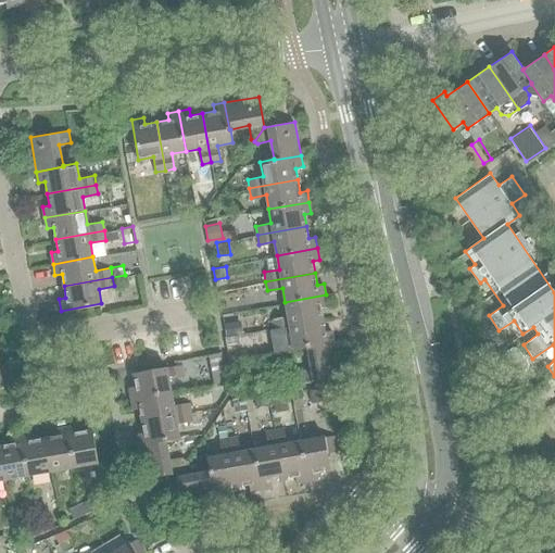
[(328,305),(326,294),(285,302),(288,315),(273,318),(274,327),(323,318),(320,306),(328,305)]
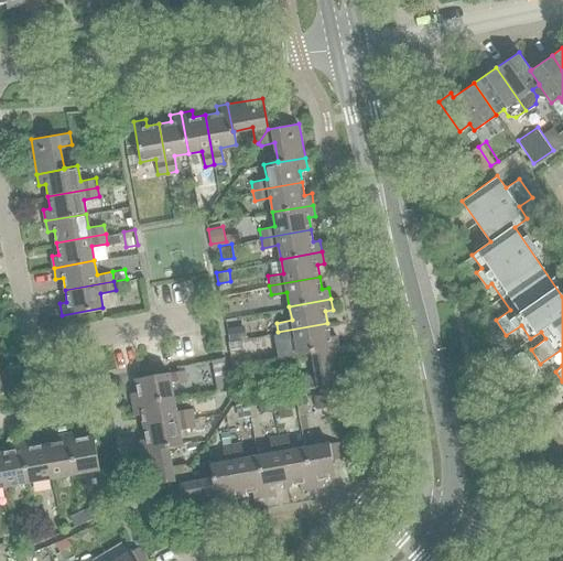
[(329,336),(327,323),(278,332),(280,342),(295,338),(298,354),(312,352),(312,351),(338,345),(337,334),(329,336)]
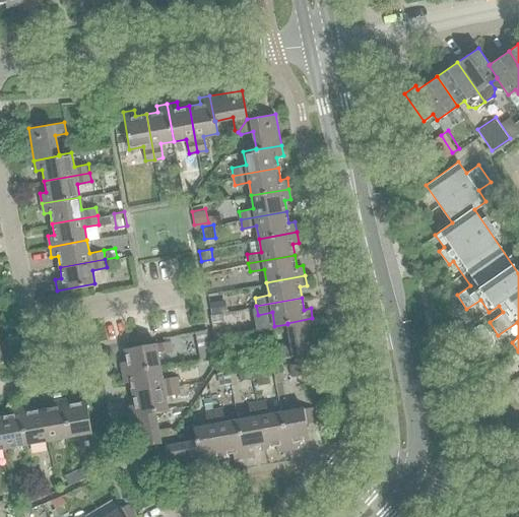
[(225,299),(210,302),(212,313),(228,310),(225,299)]
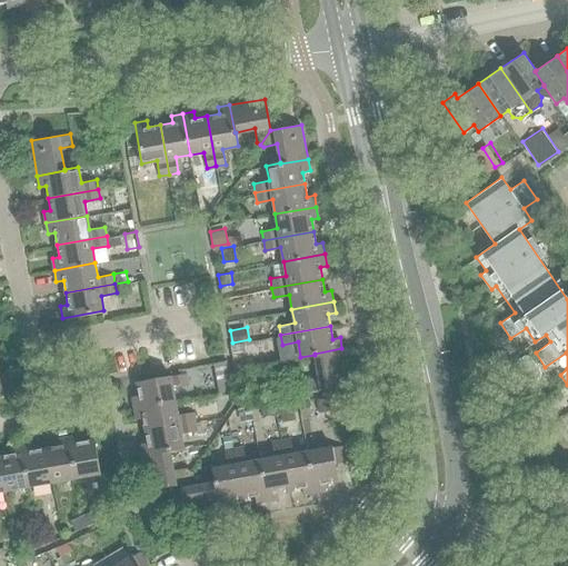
[(245,341),(231,344),(232,354),(247,351),(245,341)]
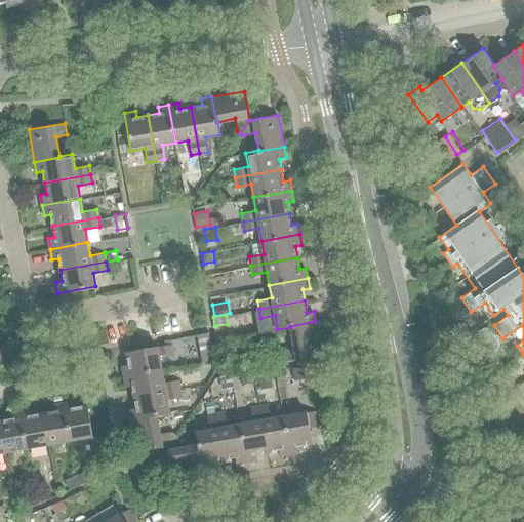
[(282,349),(284,361),(321,354),(315,321),(290,326),(290,327),(293,347),(282,349)]
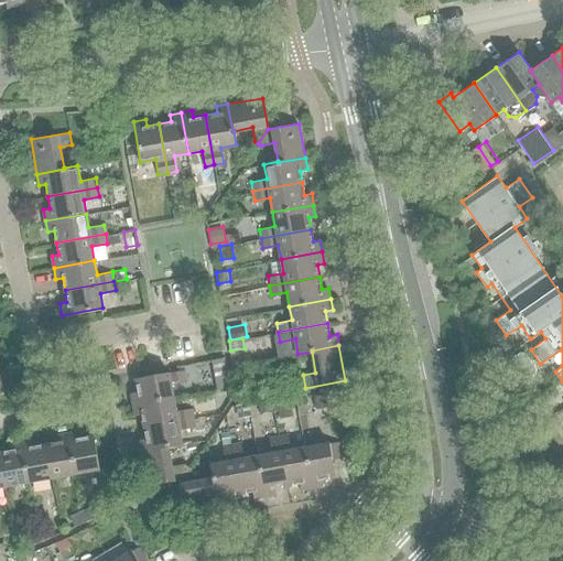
[(229,386),(224,357),(212,359),(217,388),(229,386)]
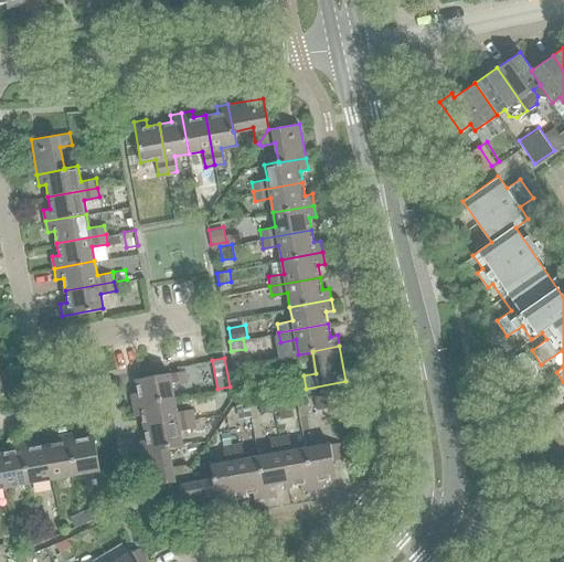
[(132,404),(173,396),(171,382),(187,379),(184,370),(136,379),(138,392),(130,393),(132,404)]
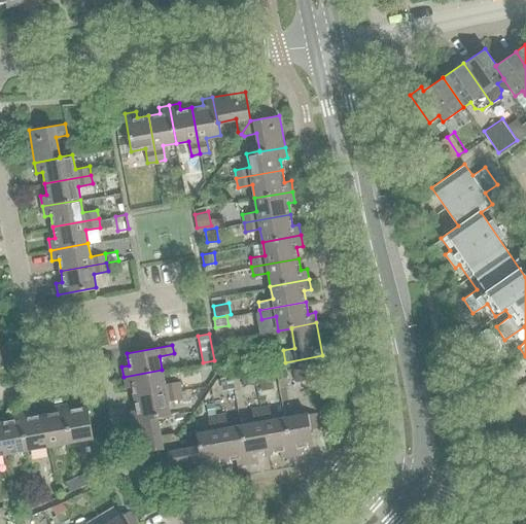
[(293,369),(294,381),(307,379),(306,368),(293,369)]
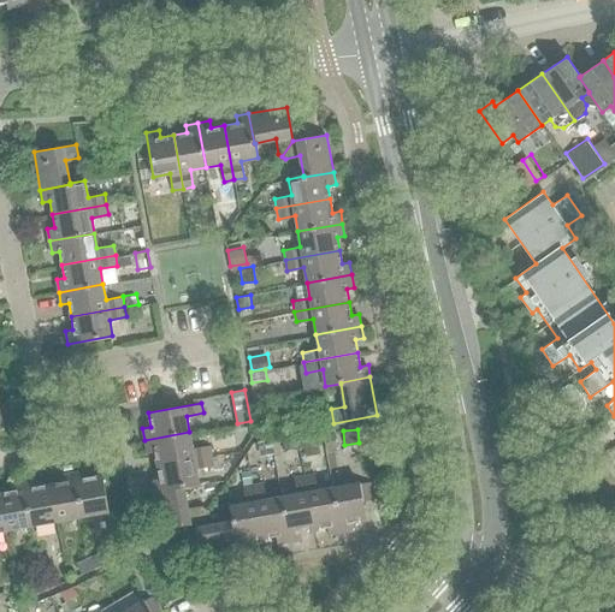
[(154,451),(157,464),(211,455),(210,444),(191,447),(189,432),(145,440),(147,452),(154,451)]
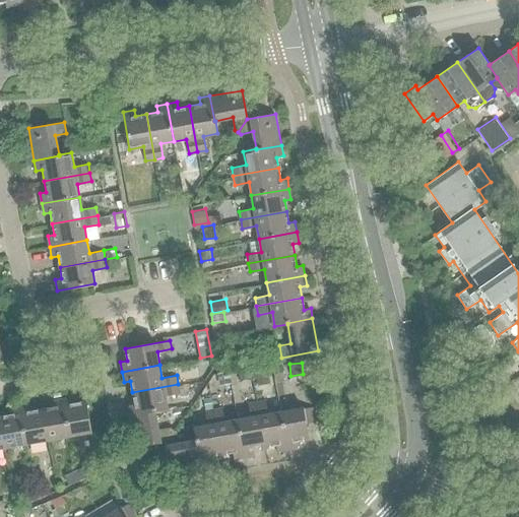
[(283,365),(273,367),(276,378),(285,377),(283,365)]
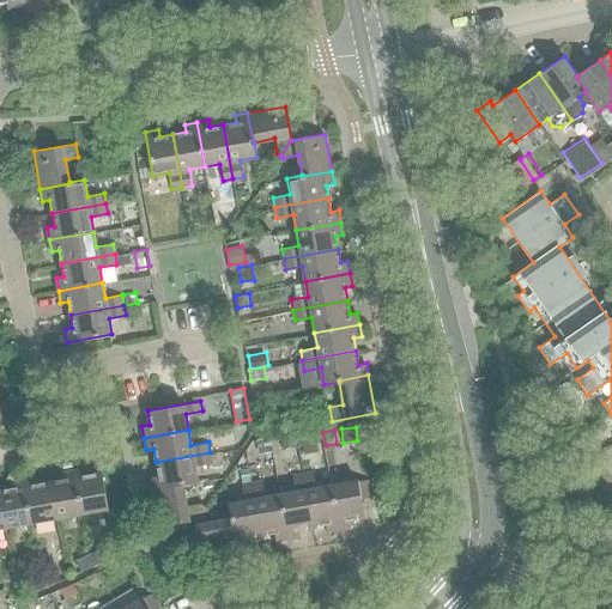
[(316,432),(301,434),(304,450),(319,446),(316,432)]
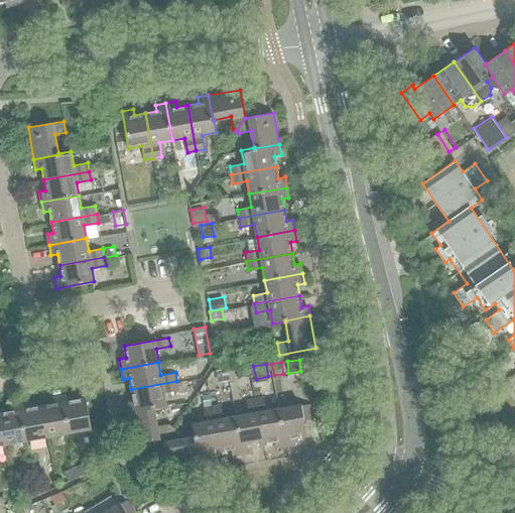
[(237,368),(238,377),(247,375),(246,367),(237,368)]
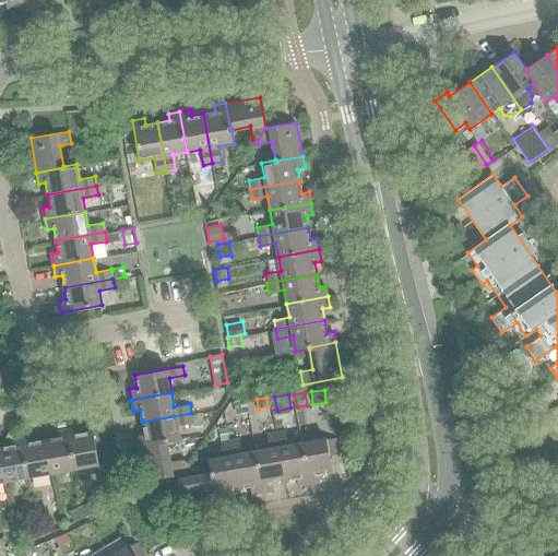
[(247,399),(234,401),(236,413),(249,411),(247,399)]
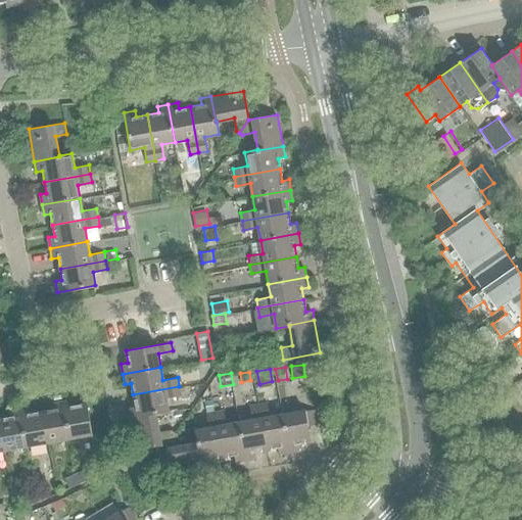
[(179,386),(133,394),(135,406),(129,407),(131,417),(155,413),(155,414),(169,412),(165,397),(181,394),(179,386)]
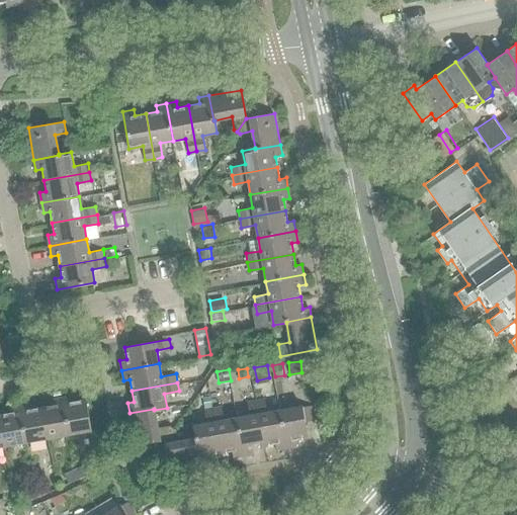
[(62,396),(69,434),(91,430),(86,399),(74,401),(73,395),(62,396)]
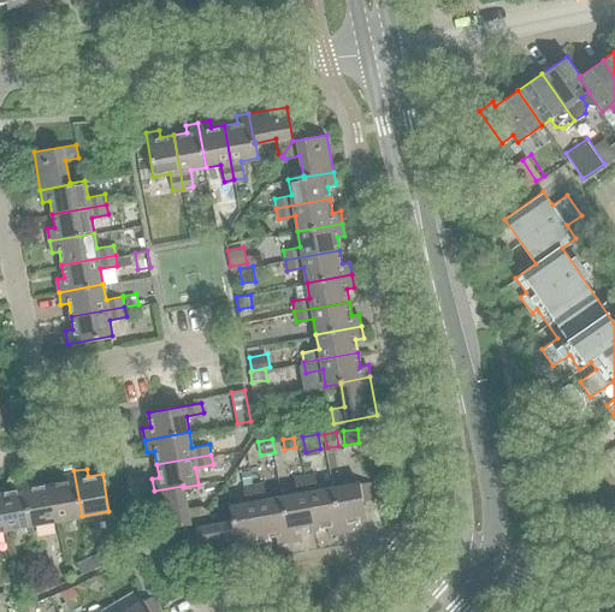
[(250,469),(240,471),(242,486),(253,483),(250,469)]
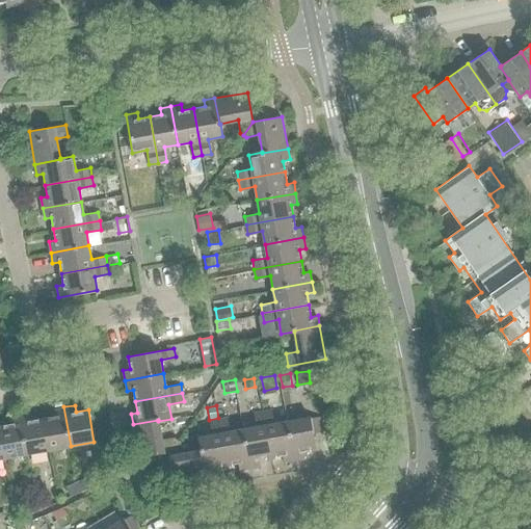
[(43,418),(49,450),(71,446),(63,406),(53,408),(54,416),(43,418)]
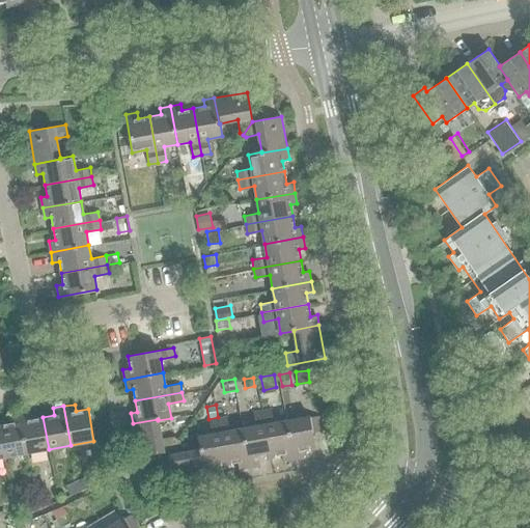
[(283,461),(294,459),(286,420),(273,422),(271,408),(261,409),(271,456),(282,454),(283,461)]
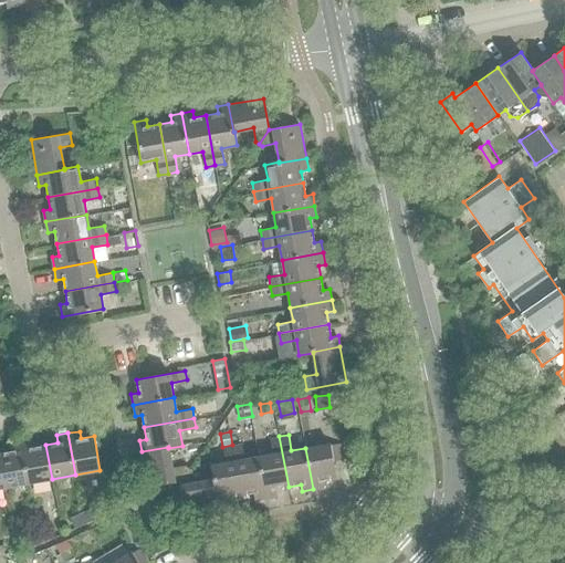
[(276,489),(289,487),(279,436),(270,438),(272,454),(259,456),(265,498),(278,496),(276,489)]
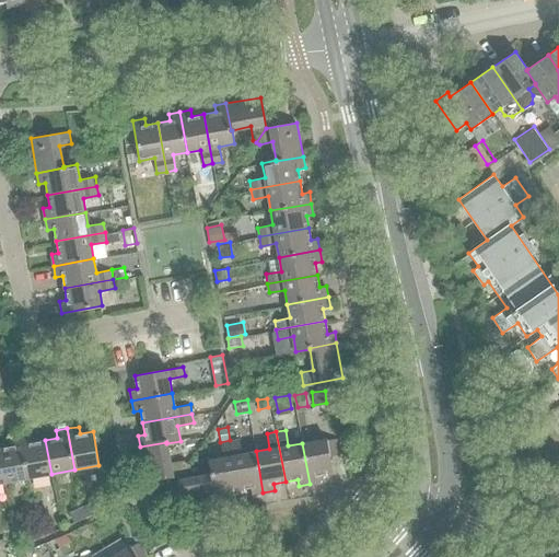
[(28,477),(51,474),(45,440),(33,442),(32,434),(21,437),(28,477)]
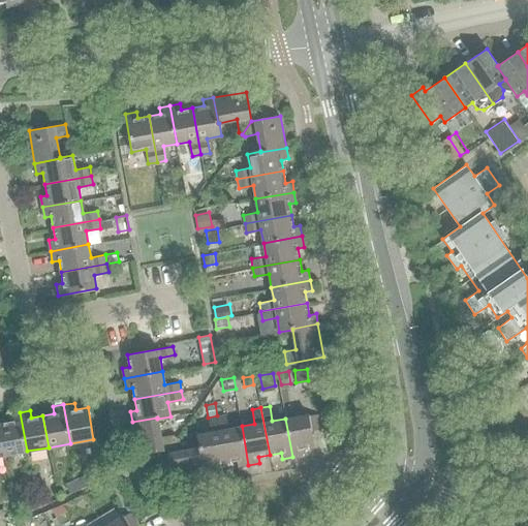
[(27,451),(20,412),(9,414),(10,421),(0,423),(0,429),(4,455),(27,451)]
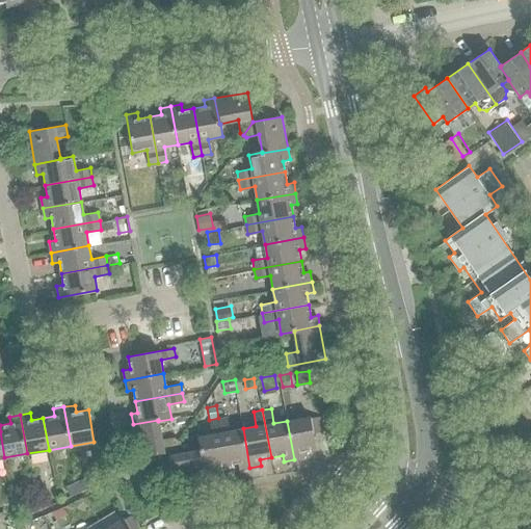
[(322,431),(319,416),(287,421),(294,459),(304,457),(303,451),(316,449),(313,432),(322,431)]
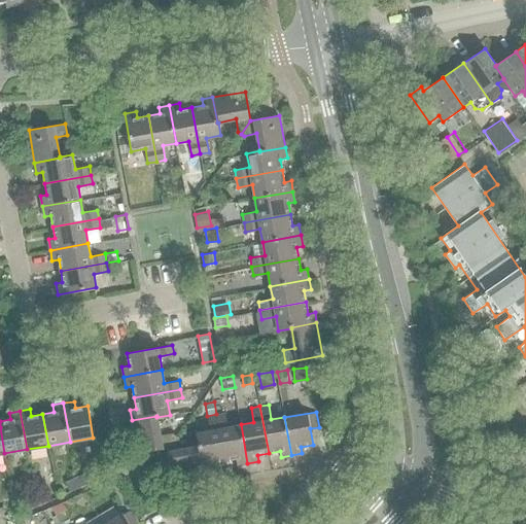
[(237,465),(247,463),(241,424),(228,427),(224,413),(216,414),(224,460),(236,458),(237,465)]
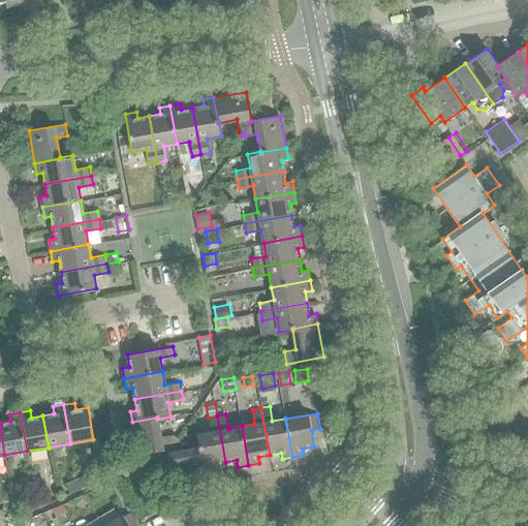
[(214,464),(225,462),(217,415),(208,418),(211,432),(196,434),(198,447),(199,447),(205,472),(215,471),(214,464)]
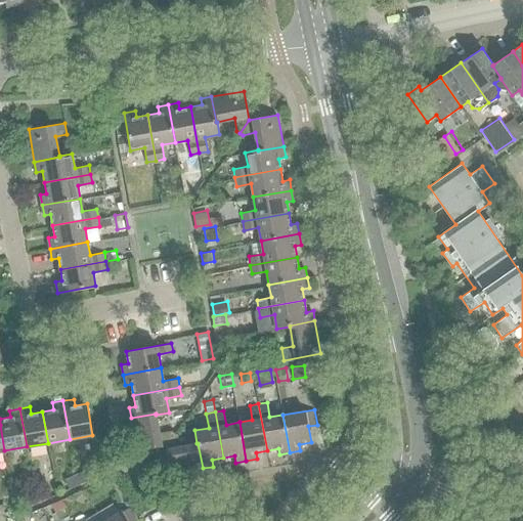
[(136,450),(166,445),(174,432),(172,430),(159,432),(156,415),(156,414),(131,418),(136,450)]
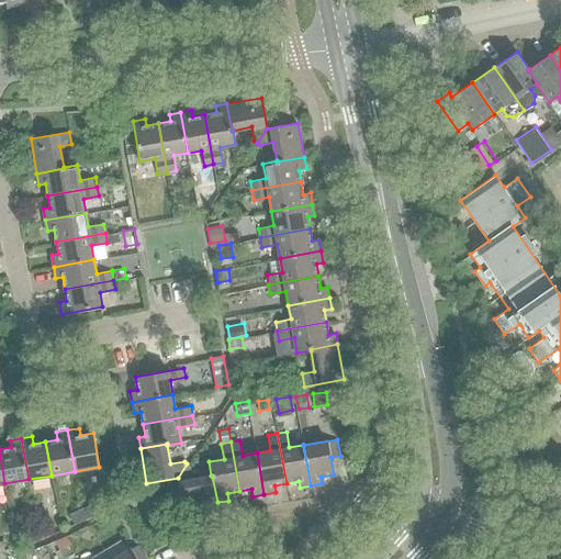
[(183,509),(217,502),(212,476),(211,476),(192,479),(190,466),(187,464),(178,478),(183,509)]
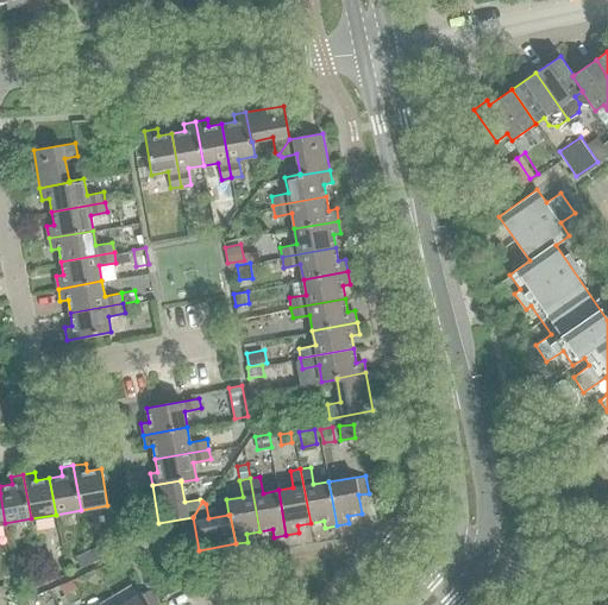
[(89,549),(94,560),(107,554),(102,543),(89,549)]
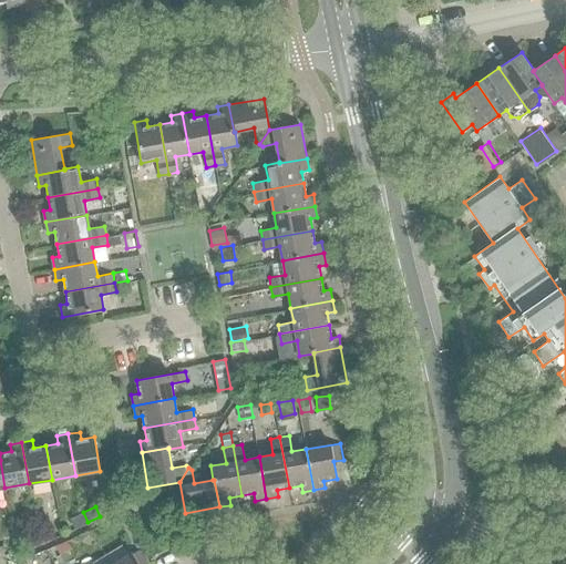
[(75,527),(88,522),(83,512),(71,518),(75,527)]
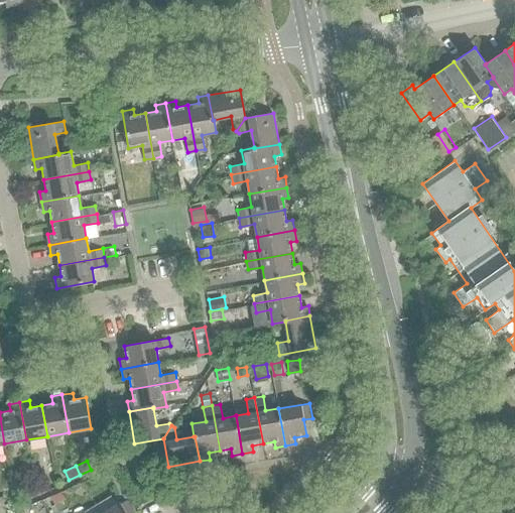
[(34,484),(38,493),(49,488),(45,479),(34,484)]
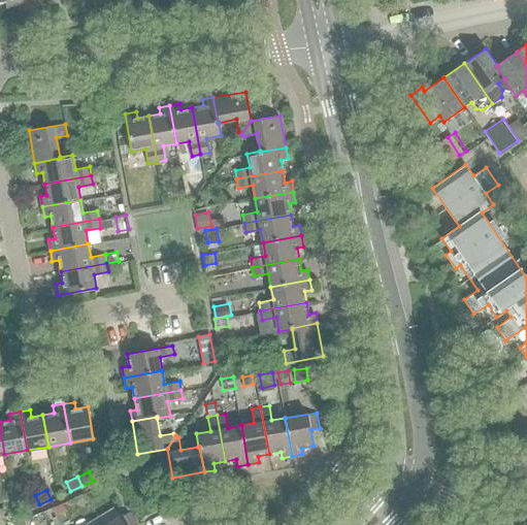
[(24,500),(28,510),(39,504),(35,495),(24,500)]
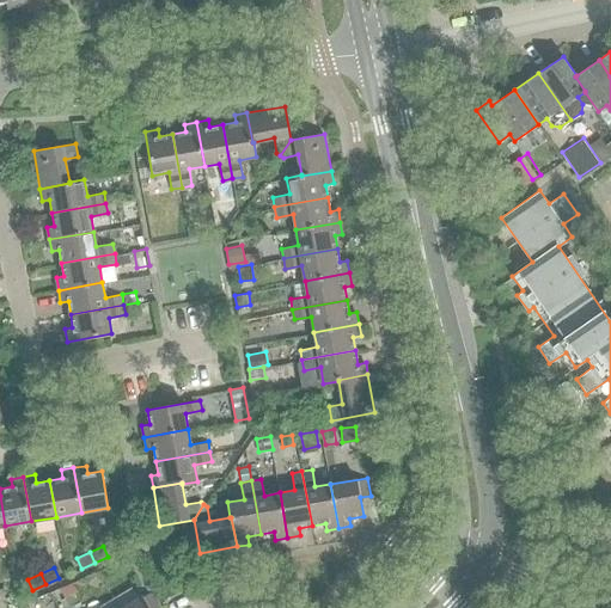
[(158,607),(162,606),(152,591),(144,596),(142,595),(121,607),(158,607)]
